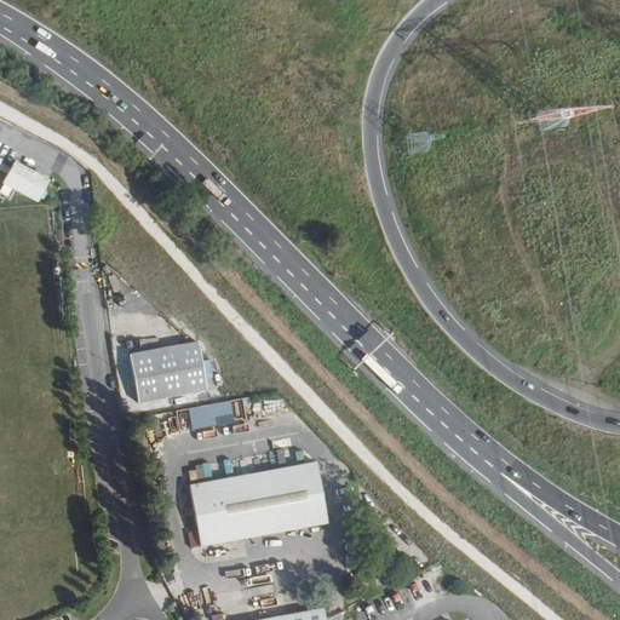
[(1,184),(38,202),(50,179),(13,161),(10,168),(0,162),(1,161),(0,160),(0,168),(7,173),(1,184)]
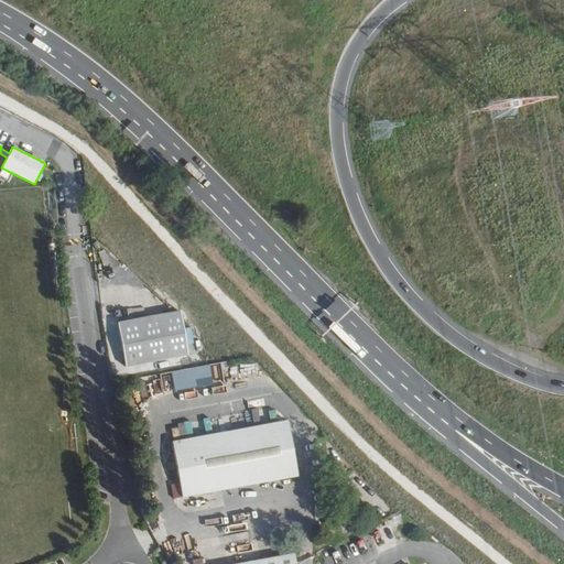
[(186,358),(181,314),(120,323),(126,367),(186,358)]
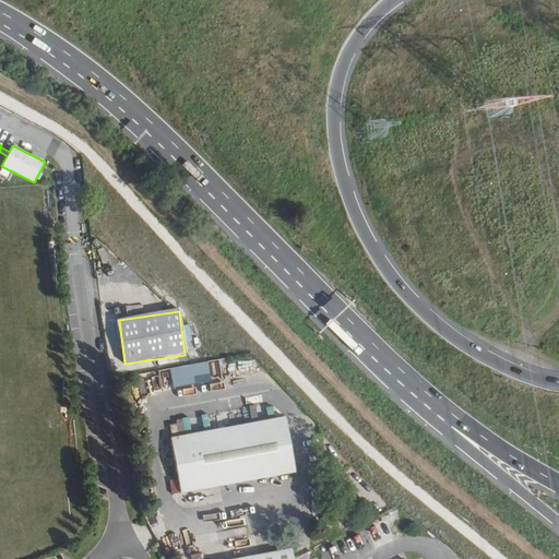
[(199,384),(197,366),(171,369),(175,387),(199,384)]
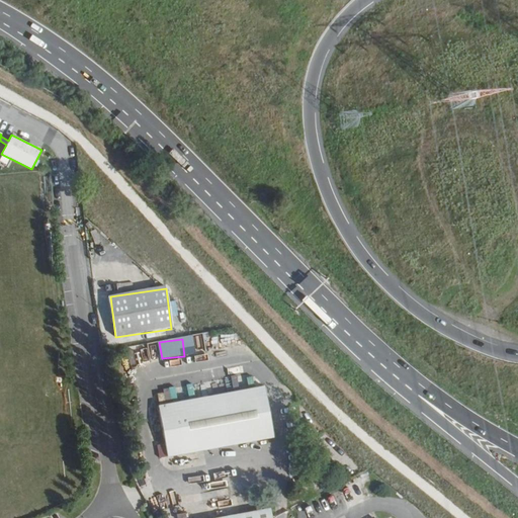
[(148,349),(140,349),(141,362),(149,361),(148,349)]
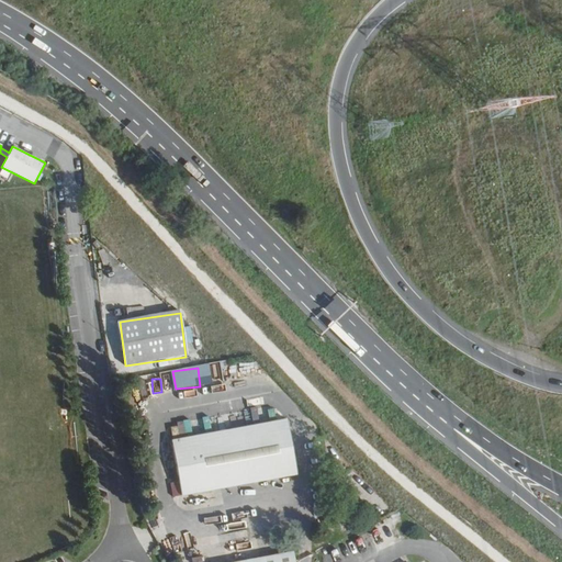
[(204,417),(205,429),(218,428),(217,416),(204,417)]
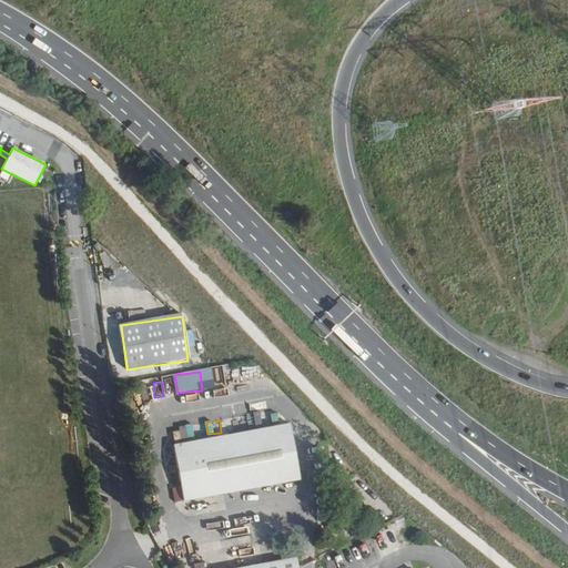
[(291,425),(282,427),(173,446),(184,501),(301,480),(293,439),(291,425)]
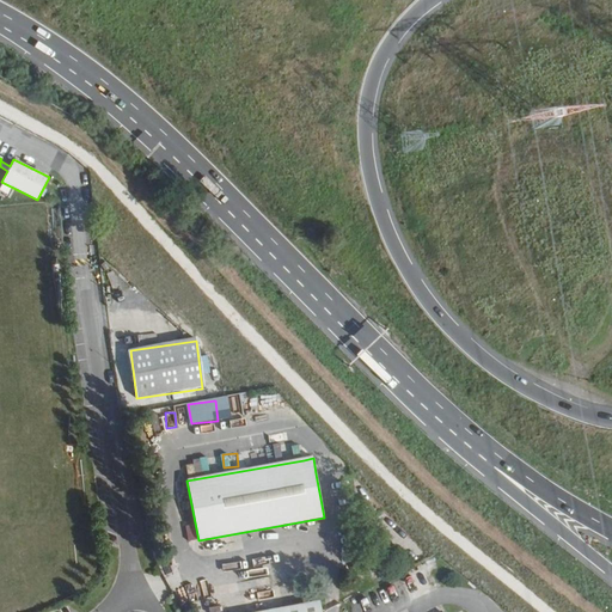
[(208,459),(187,461),(189,473),(210,471),(208,459)]
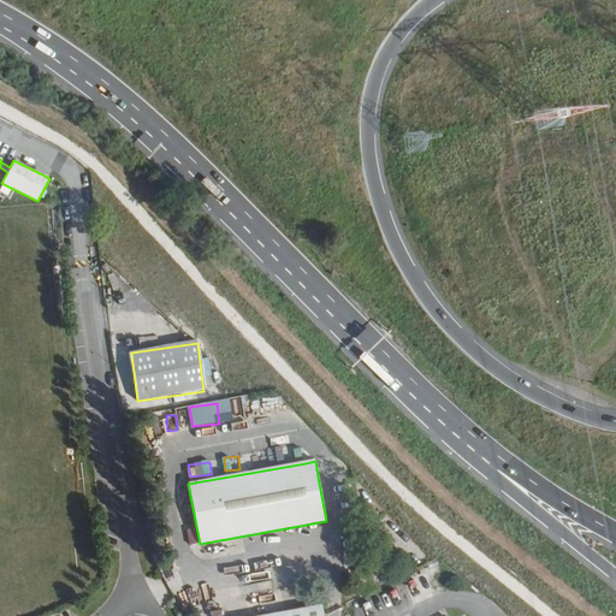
[(255,615),(321,615),(320,605),(255,615)]
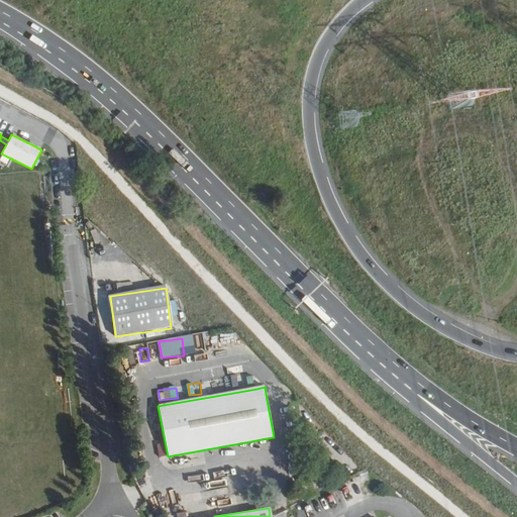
All buildings are outlined.
